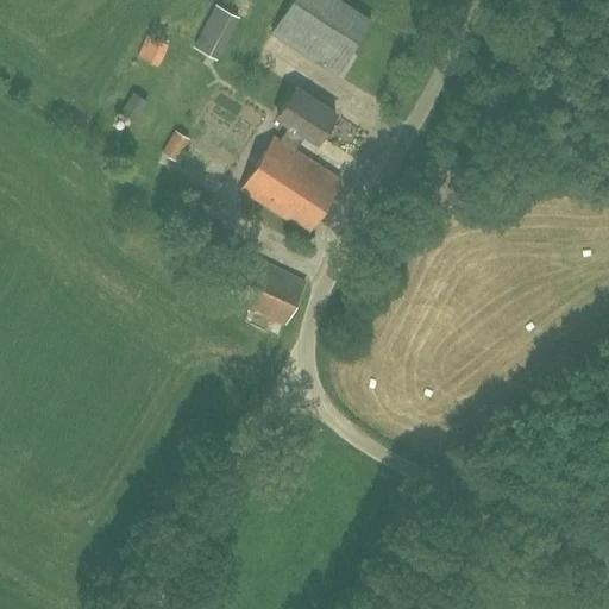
[(372,20),(339,0),(293,0),(272,32),(337,75),(372,20)]
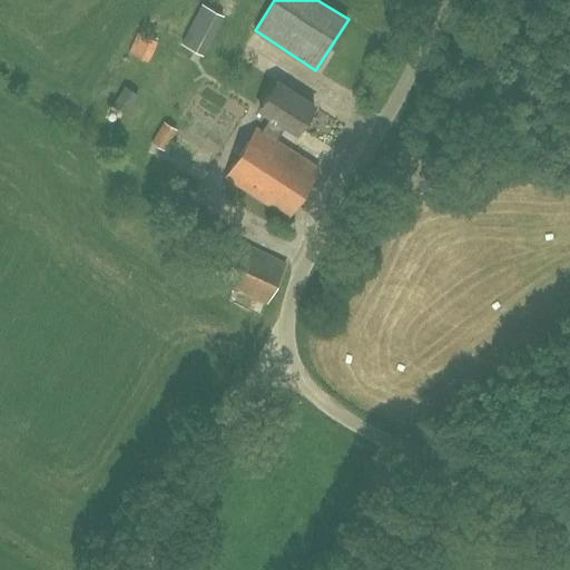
[(225,17),(203,3),(182,42),(205,57),(225,17)]
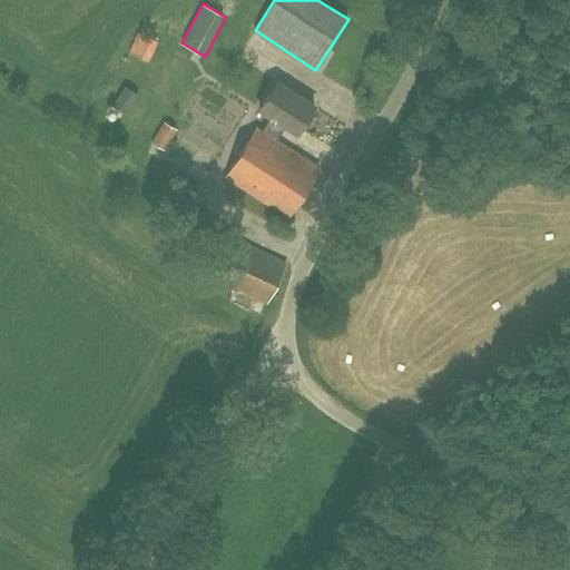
[(157,42),(138,33),(128,53),(148,62),(157,42)]
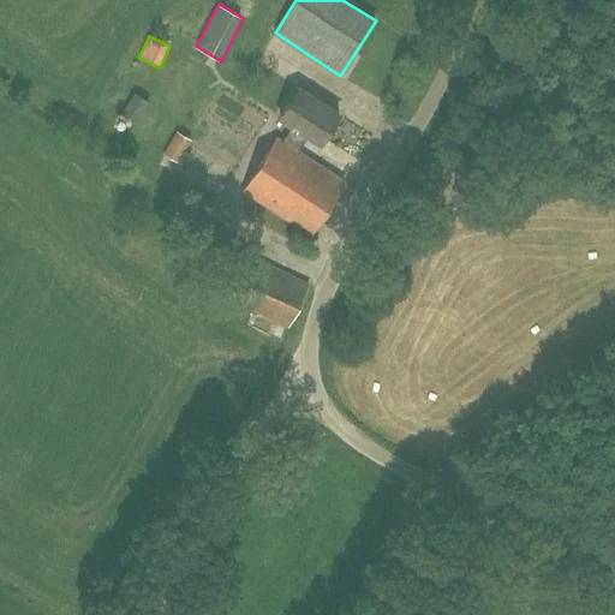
[(244,191),(311,234),(345,181),(299,151),(309,136),(321,144),(340,115),(298,89),(279,117),(293,126),(282,141),(278,138),(244,191)]
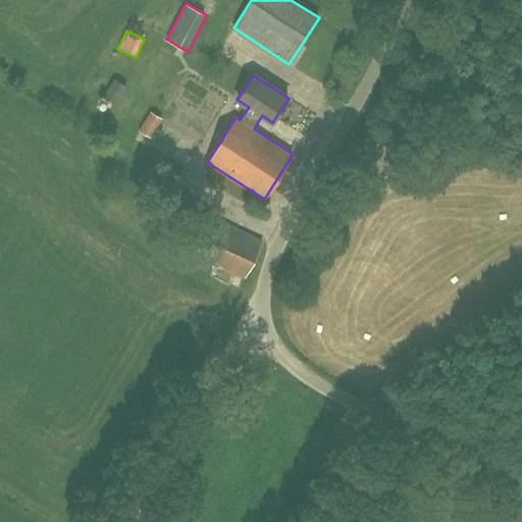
[(115,105),(126,86),(114,79),(102,97),(115,105)]
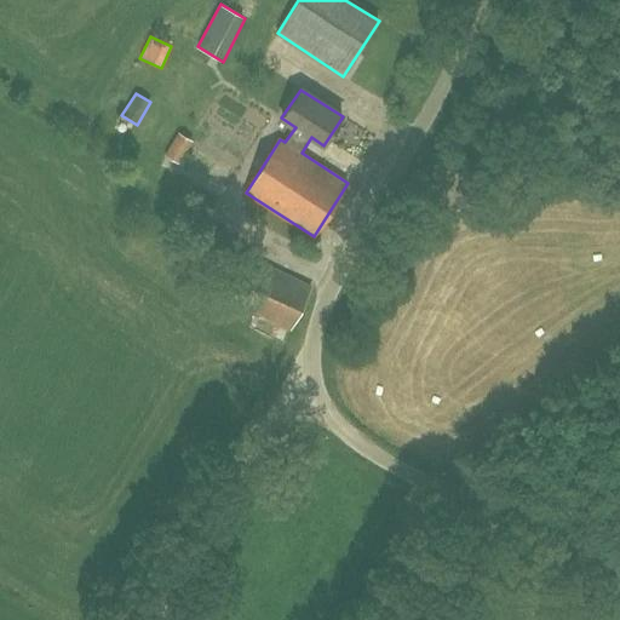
[(178,131),(165,155),(181,165),(194,141),(178,131)]
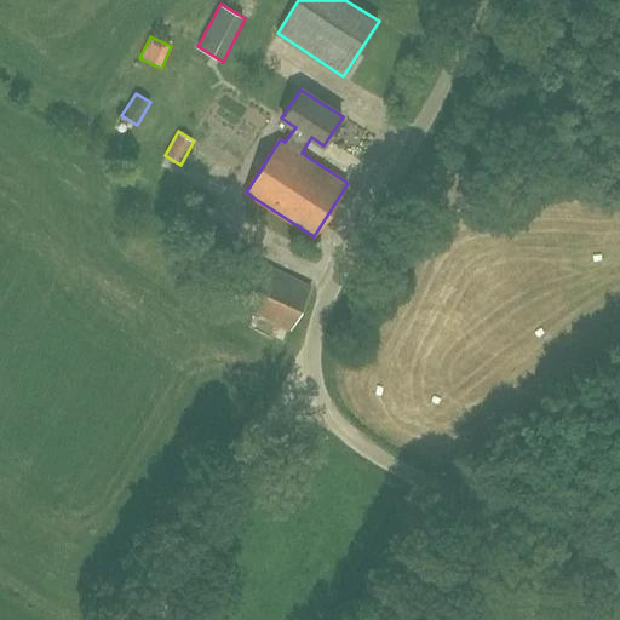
[(213,267),(222,250),(193,233),(174,268),(214,288),(212,293),(244,309),(245,308),(292,331),(313,288),(265,264),(256,285),(213,267)]
